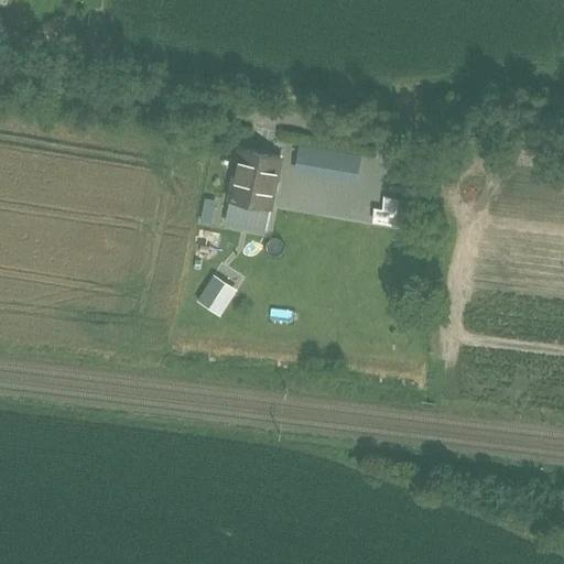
[(270,217),(281,155),(235,148),(224,208),(270,217)]
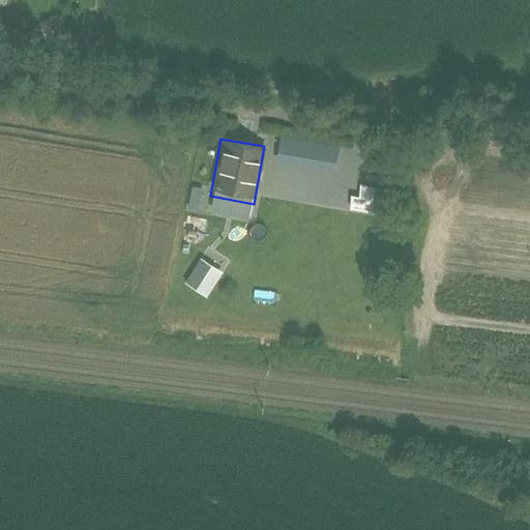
[(353,197),(352,211),(386,215),(389,188),(362,185),(360,198),(353,197)]
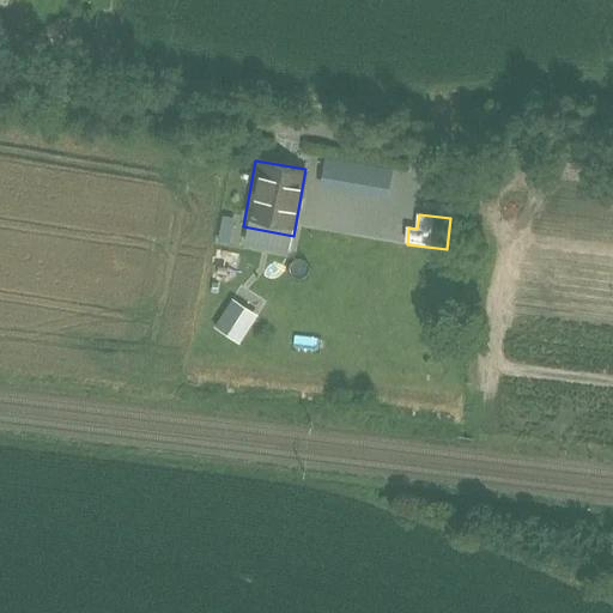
[(223,216),(220,242),(232,243),(234,217),(223,216)]
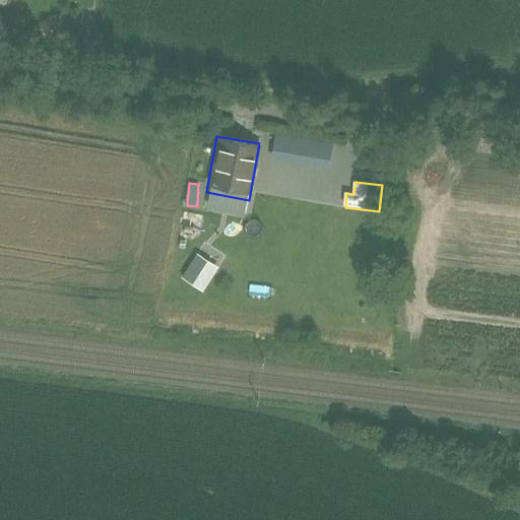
[(183,277),(205,291),(220,267),(199,253),(183,277)]
